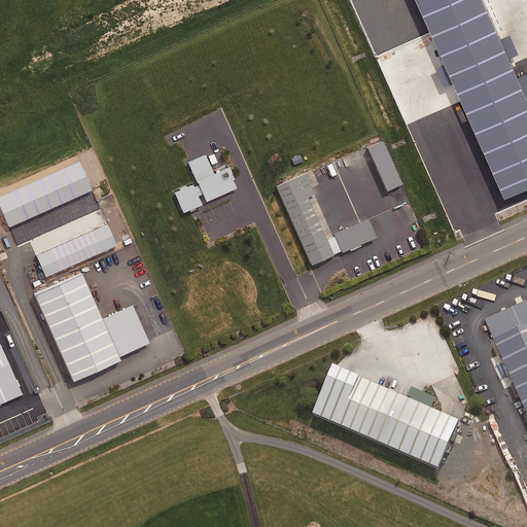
[(481,0),(413,0),(503,202),(526,190),(526,74),(517,79),(481,0)]
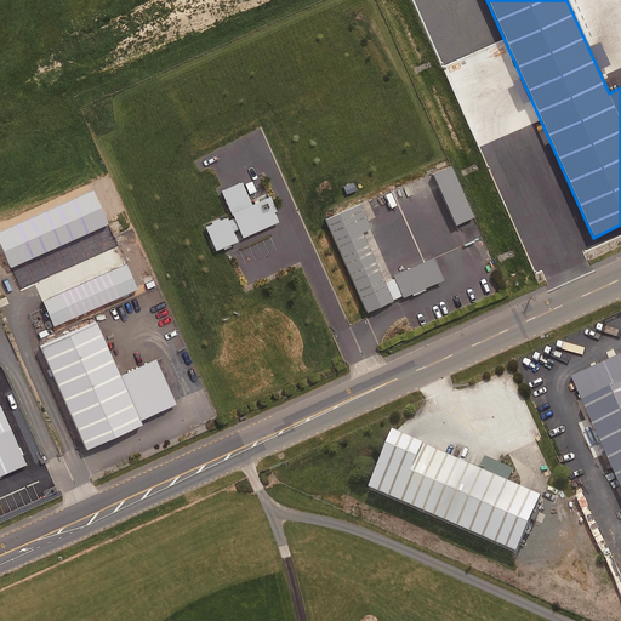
[(450,166),(432,175),(455,224),(473,217),(450,166)]
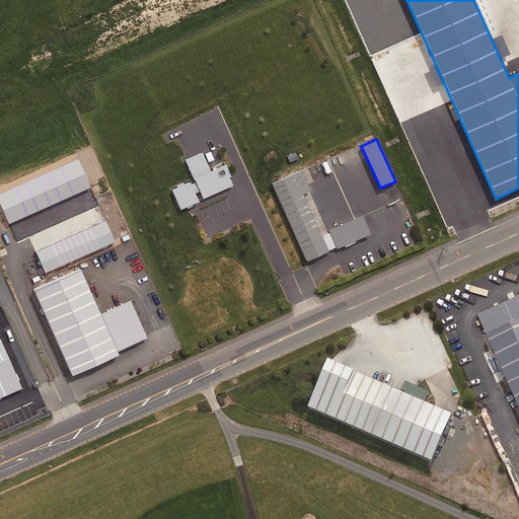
[(209,169),(202,152),(184,159),(194,180),(171,190),(179,209),(234,184),(224,162),(209,169)]
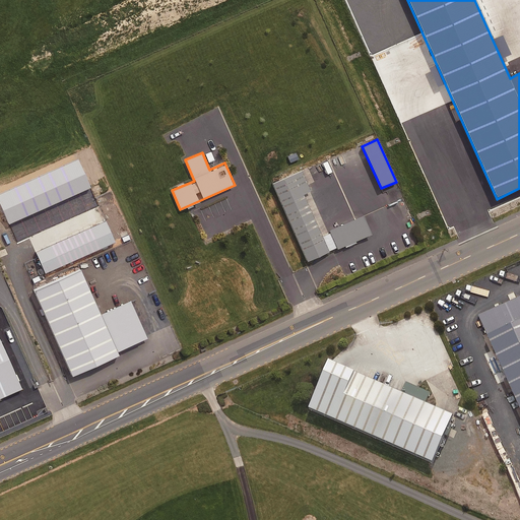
[(90,188),(77,159),(0,194),(0,204),(9,224),(90,188)]
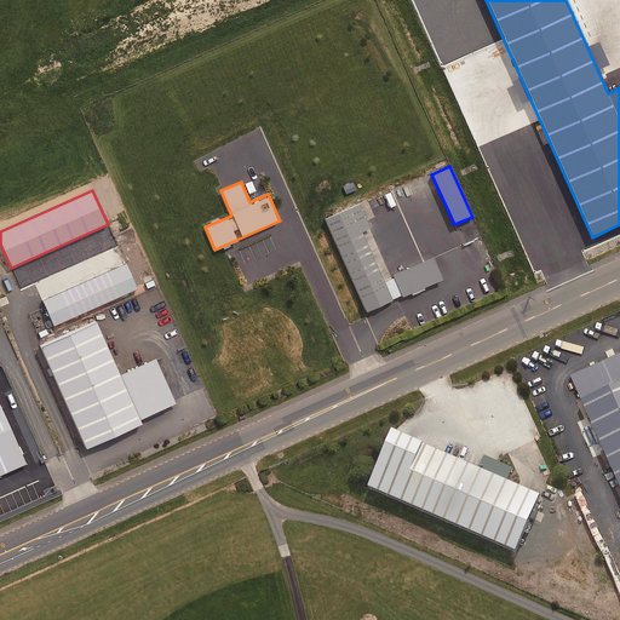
[(371,228),(361,206),(326,222),(365,311),(391,299),(361,231),(371,228)]
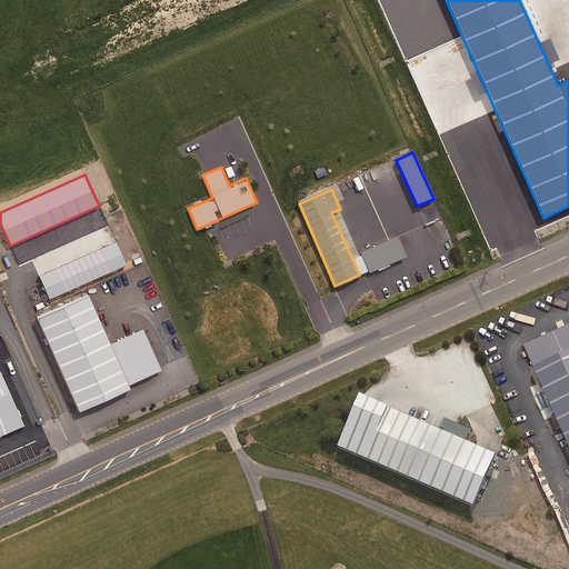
[(126,265),(108,226),(32,260),(49,298),(126,265)]
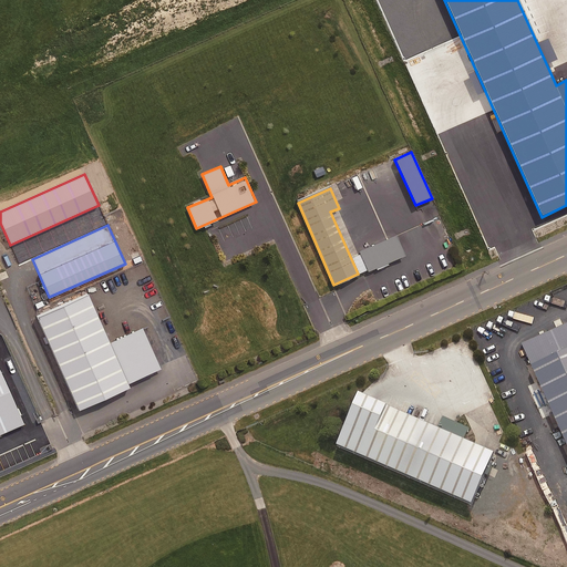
[(393,235),(358,250),(367,271),(403,256),(393,235)]
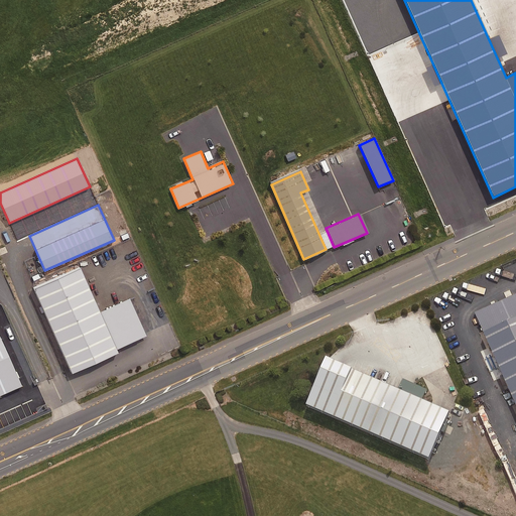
[(99,311),(80,268),(33,288),(71,373),(117,353),(116,349),(145,336),(129,298),(99,311)]
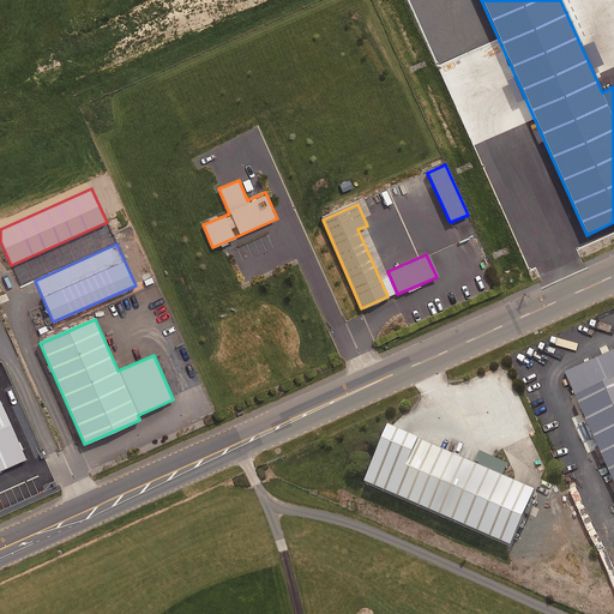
[(569,333),(571,341),(594,331),(590,324),(569,333)]
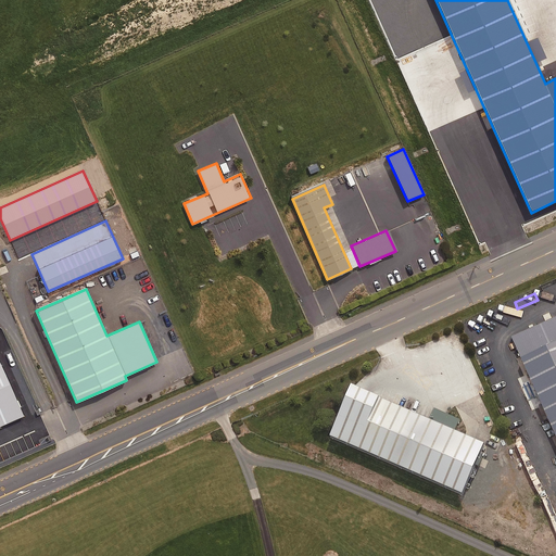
[(555,316),(512,337),(555,436),(555,316)]
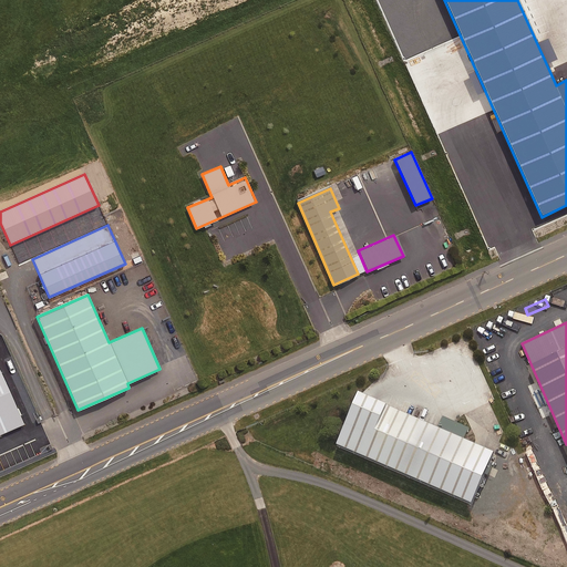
[(0,434),(23,424),(0,371),(0,434)]
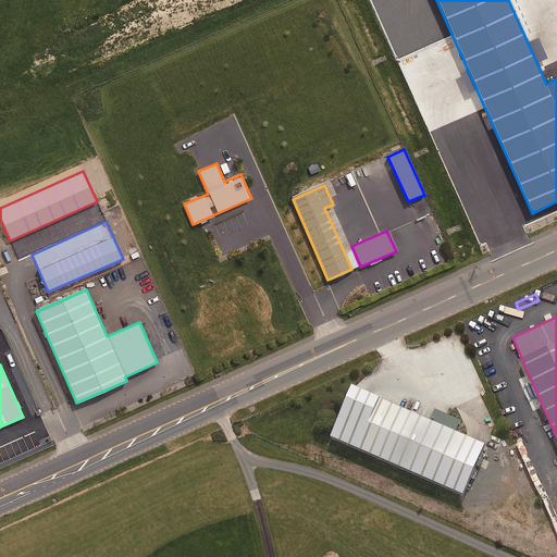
[(485,437),(355,380),(333,429),(463,486),(485,437)]
